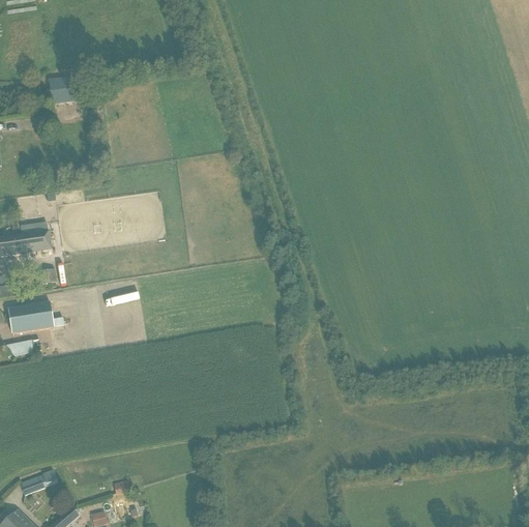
[(50,90),(63,89),(65,89),(63,77),(48,78),(50,90)]
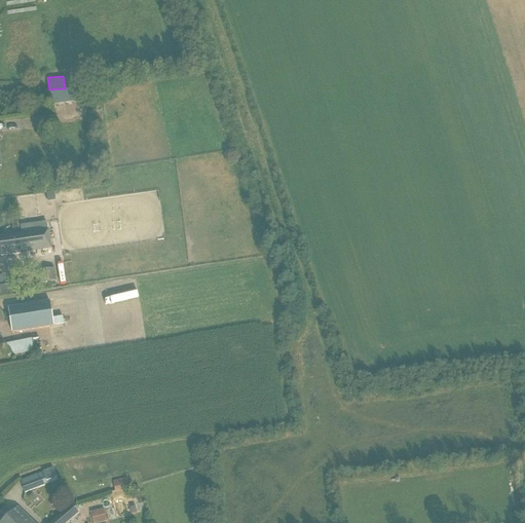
[(79,99),(79,98),(78,86),(65,88),(63,88),(64,101),(79,99)]
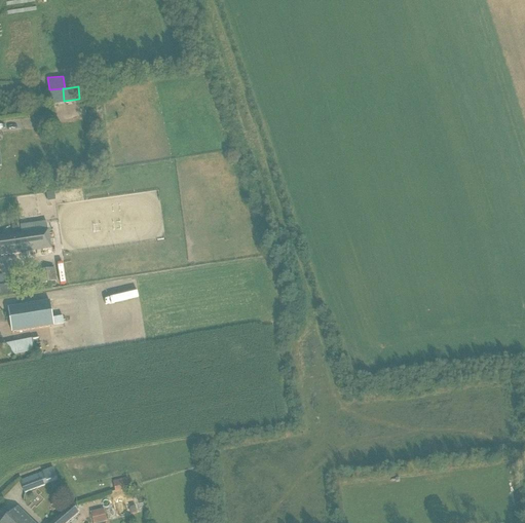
[(47,228),(45,219),(19,223),(21,232),(0,234),(0,253),(50,247),(47,228)]
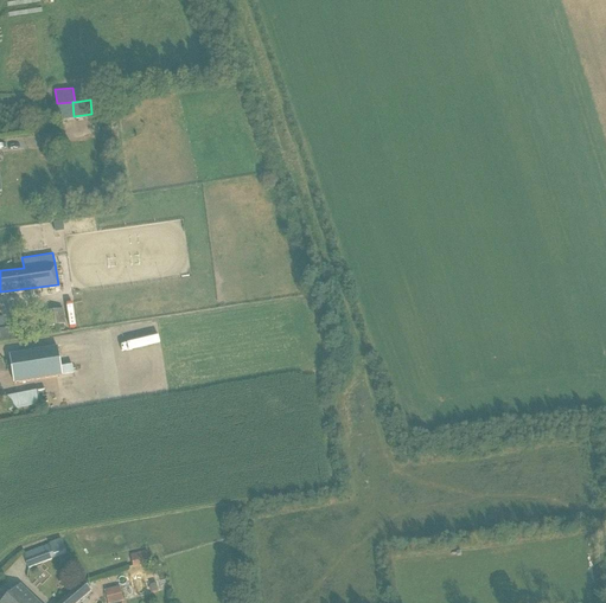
[(63,322),(64,322),(62,307),(51,308),(53,324),(63,322)]
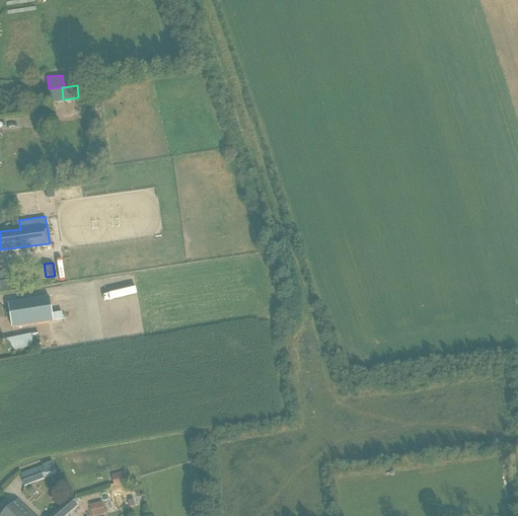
[(61,310),(51,311),(49,295),(7,301),(11,325),(53,319),(52,318),(62,316),(61,310)]
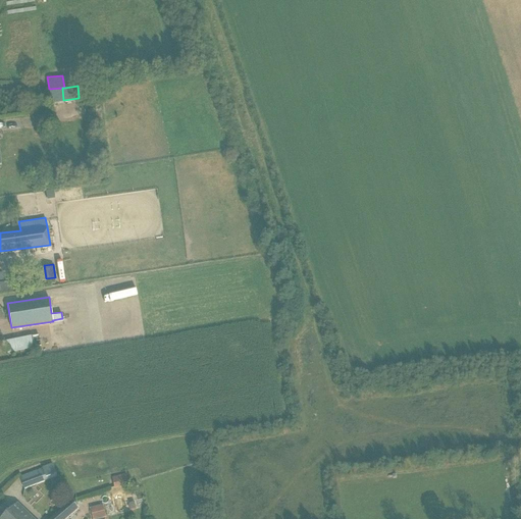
[(6,350),(40,344),(38,332),(4,340),(6,350)]
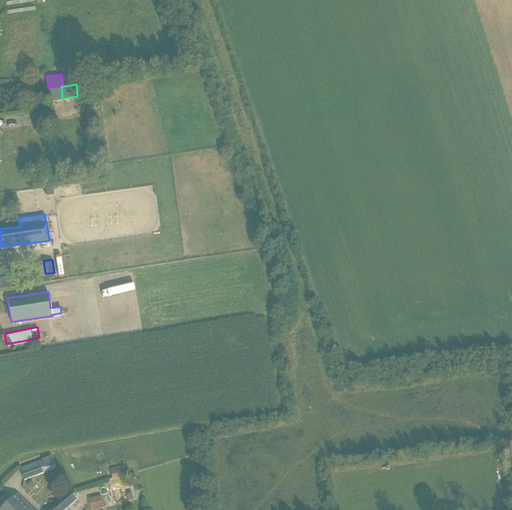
[(23,478),(54,466),(49,453),(39,456),(40,458),(18,467),(23,478)]
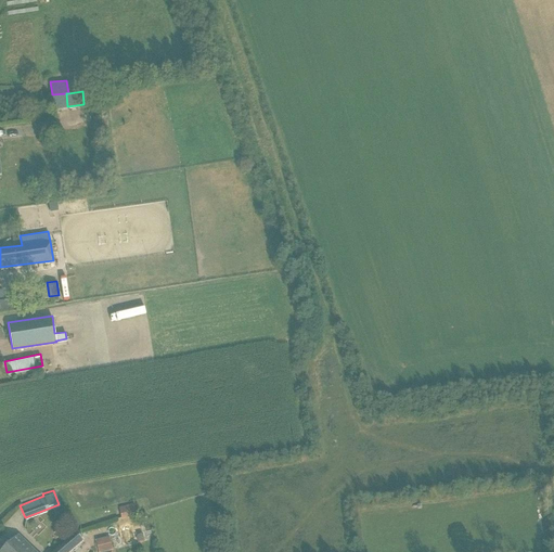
[(120,516),(136,513),(132,501),(117,504),(120,516)]
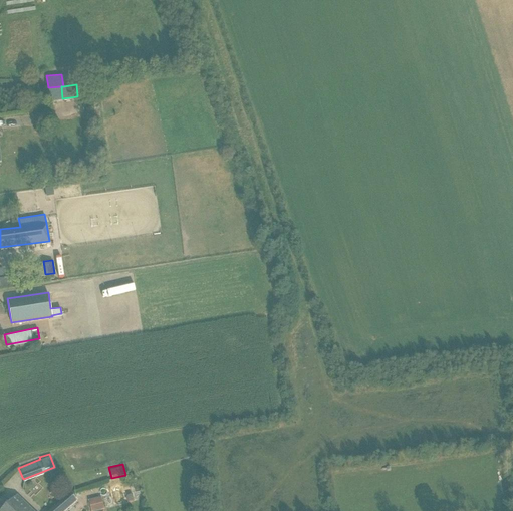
[(60,510),(75,498),(68,490),(44,510),(60,510)]
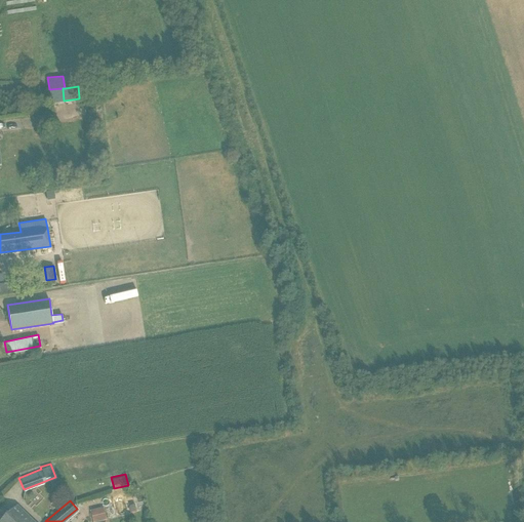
[(35,521),(24,511),(16,504),(0,520),(0,521),(35,521)]
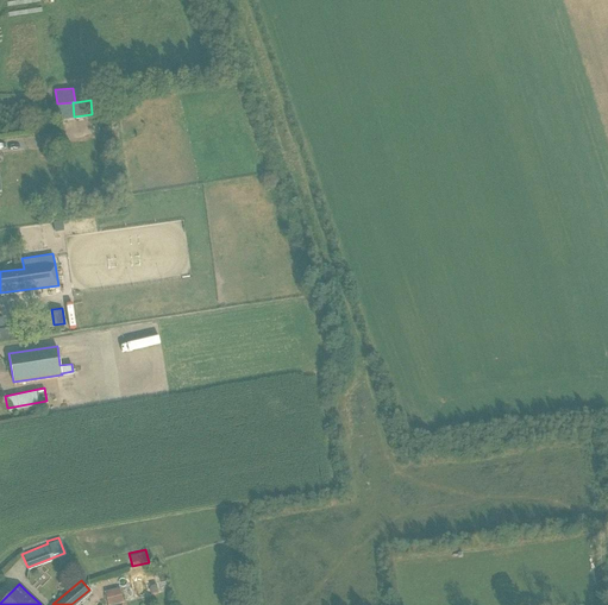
[(106,588),(110,604),(125,599),(120,585),(106,588)]
